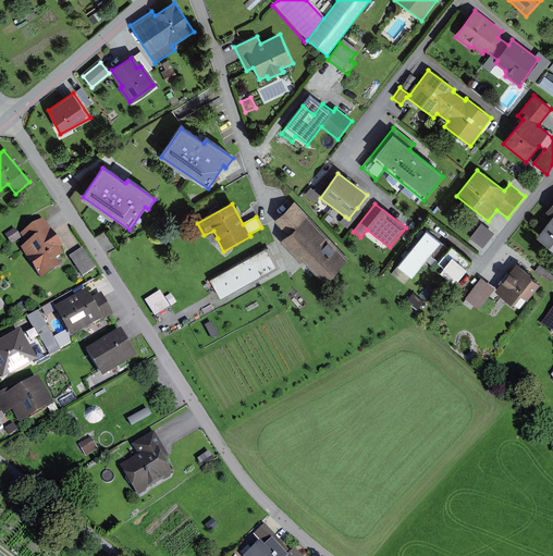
[(537,238),(552,250),(552,204),(547,213),(552,218),(537,238)]
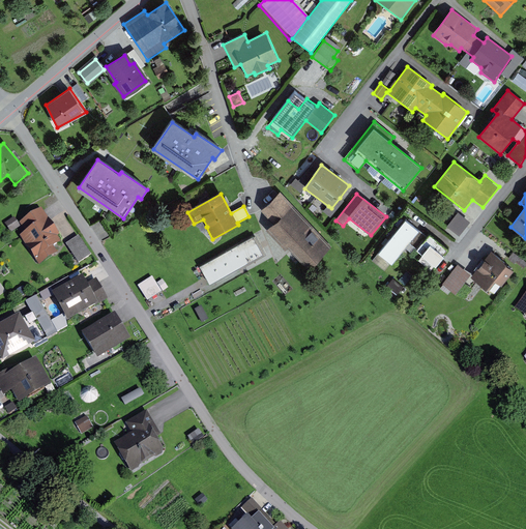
[(343,201),(340,198),(331,208),(328,206),(323,212),(330,217),(343,201)]
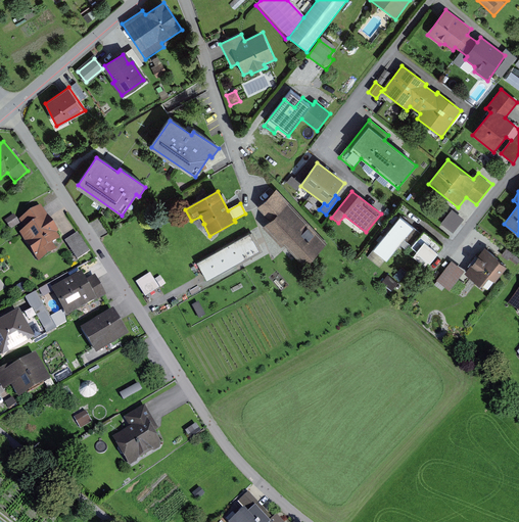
[(287,202),(261,229),(281,249),(284,246),(304,266),(327,243),(287,202)]
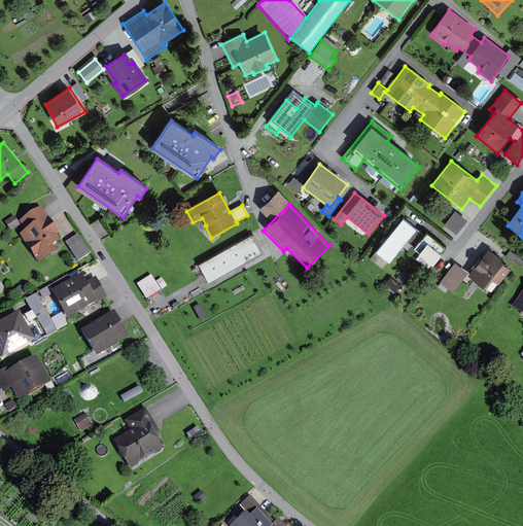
[(60,237),(40,208),(19,223),(26,234),(19,238),(39,267),(58,254),(54,248),(61,243),(58,238),(60,237)]
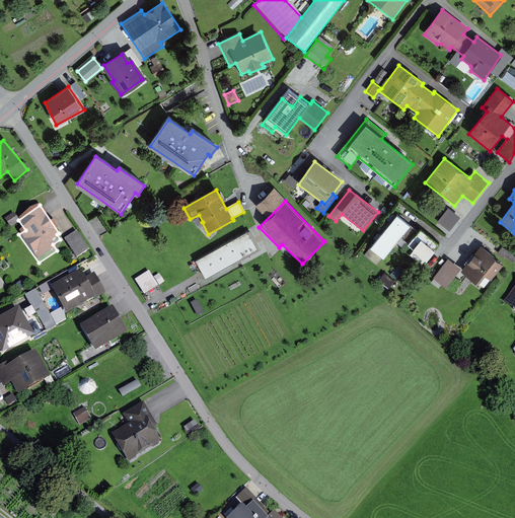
[(445,208),(435,221),(447,230),(457,217),(445,208)]
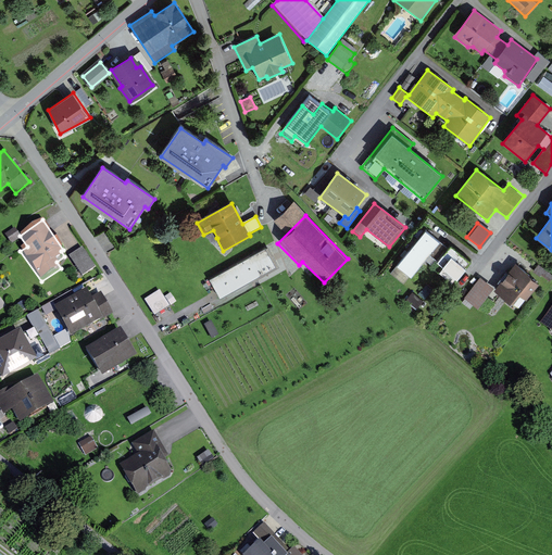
[(425,231),(397,267),(411,278),(429,256),(458,279),(471,263),(451,247),(449,250),(425,231)]
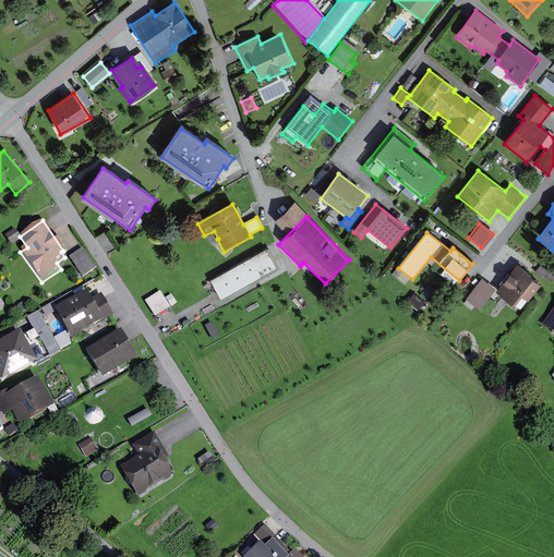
[(80,249),(67,258),(80,278),(94,269),(80,249)]
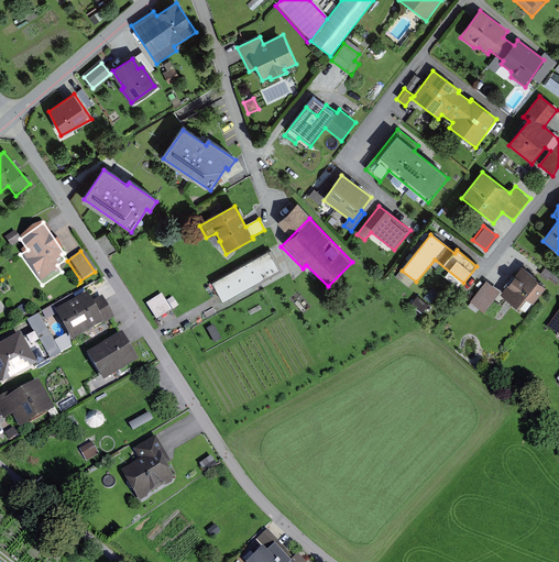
[(283,272),(270,251),(210,282),(222,302),(251,285),(253,288),(283,272)]
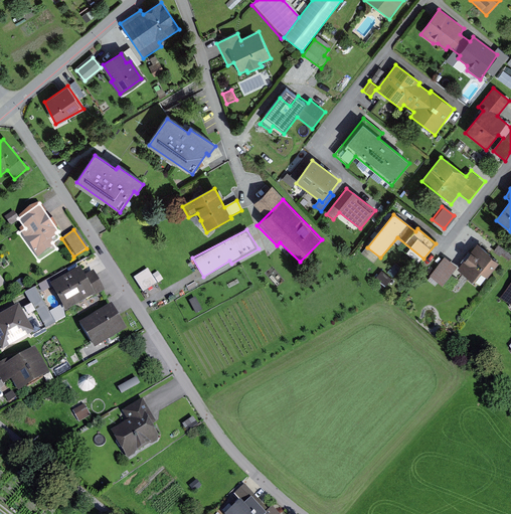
[(495,258),(478,243),(459,269),(445,258),(430,277),(443,288),(456,271),(473,284),(474,282),(480,286),(486,278),(488,280),(500,264),(494,259),(495,258)]
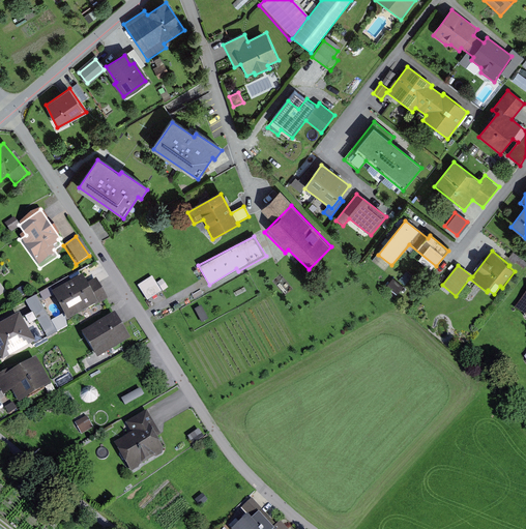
[(375,253),(370,260),(382,269),(387,263),(375,253)]
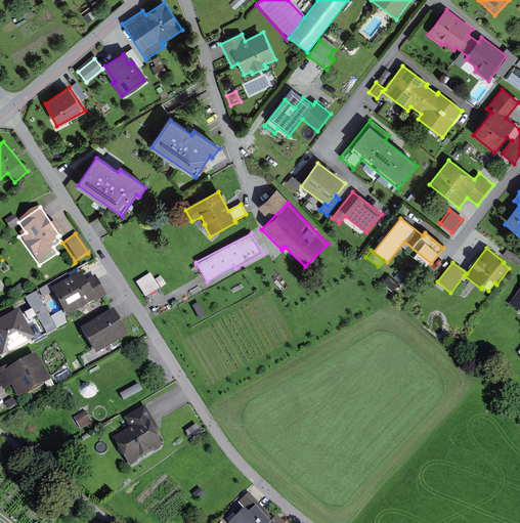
[(103,294),(94,278),(85,284),(79,272),(51,288),(66,314),(103,294)]
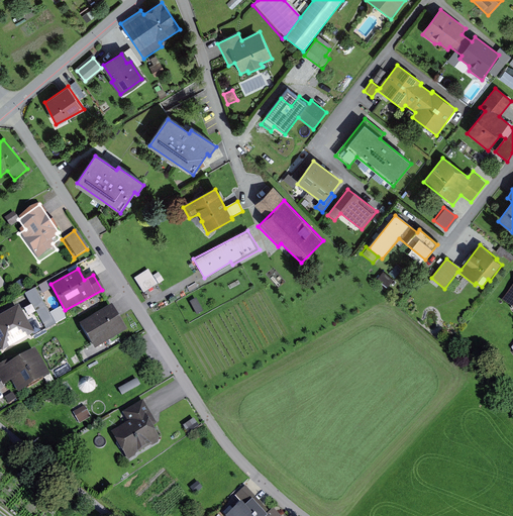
[(140,294),(155,285),(145,271),(131,280),(140,294)]
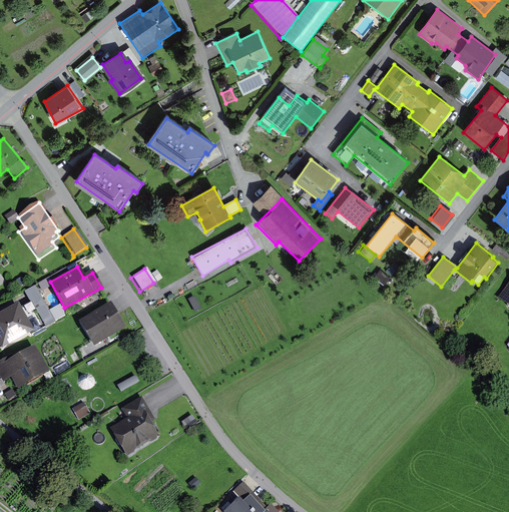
[(508,285),(498,301),(508,309),(508,285)]
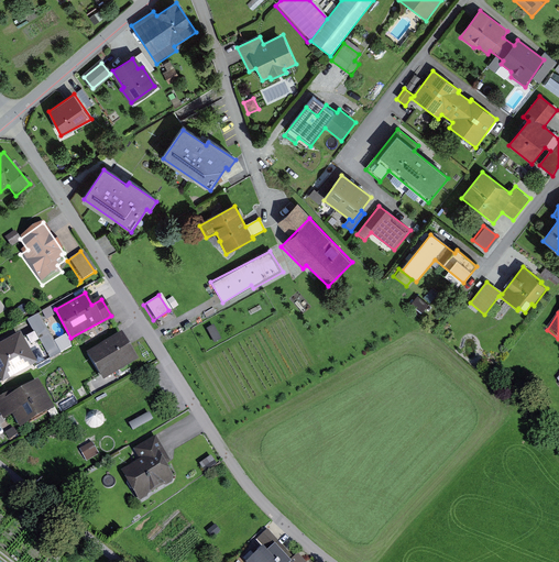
[(139,365),(122,335),(86,356),(102,386),(139,365)]
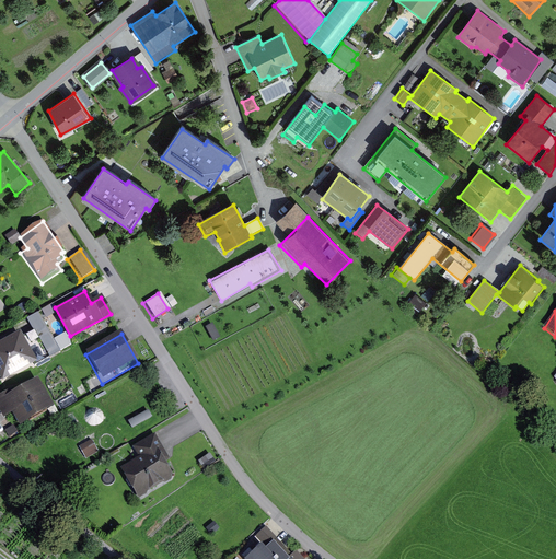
[(2,339),(0,340),(0,376),(11,370),(14,375),(30,367),(11,335),(2,339)]
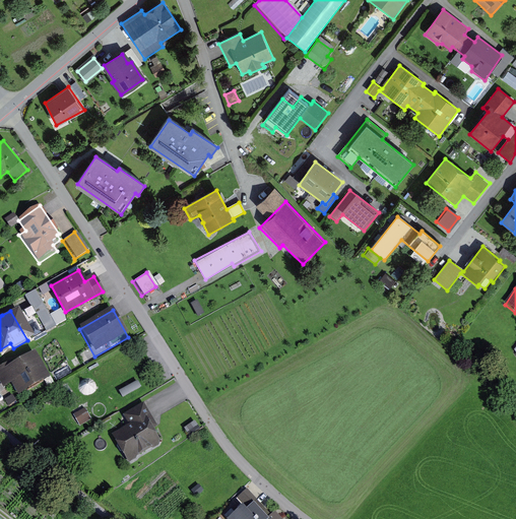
[(18,399),(50,383),(34,352),(0,370),(0,387),(2,391),(11,386),(18,399)]
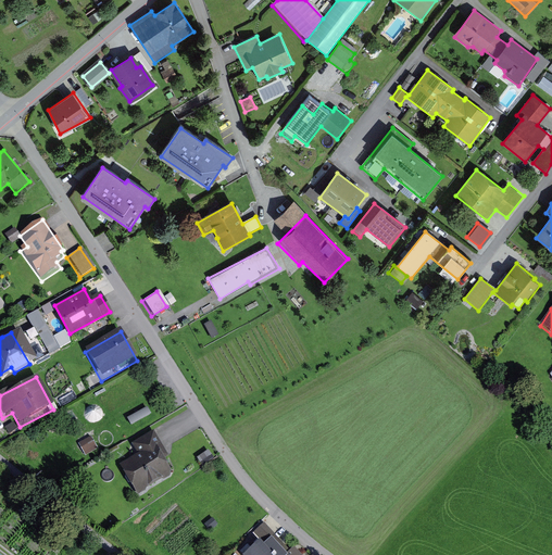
[(128,425),(148,415),(145,410),(125,418),(128,425)]
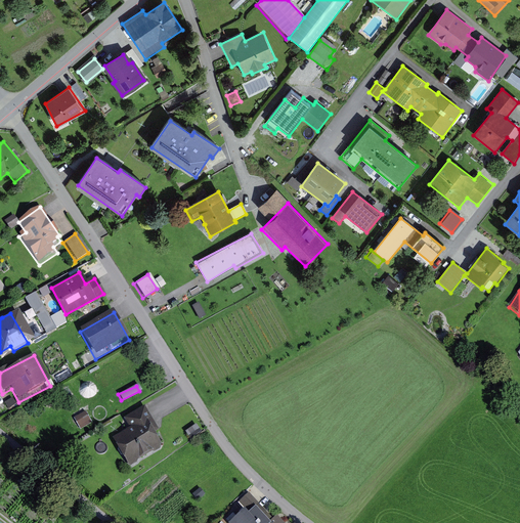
[(7,415),(18,407),(13,399),(2,406),(7,415)]
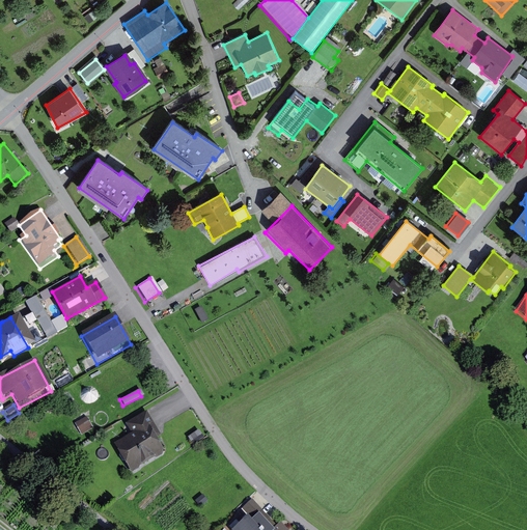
[(143,409),(122,421),(131,436),(113,445),(131,476),(139,472),(140,469),(163,456),(164,452),(164,449),(162,450),(157,441),(161,439),(143,409)]
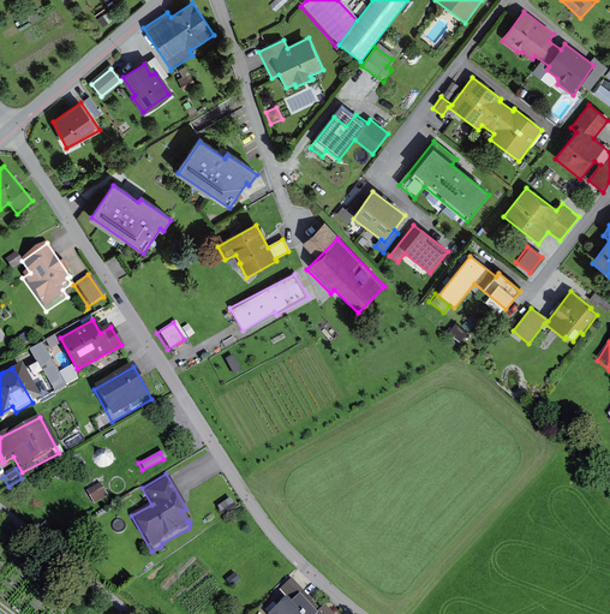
[(108,499),(100,486),(85,493),(94,507),(108,499)]
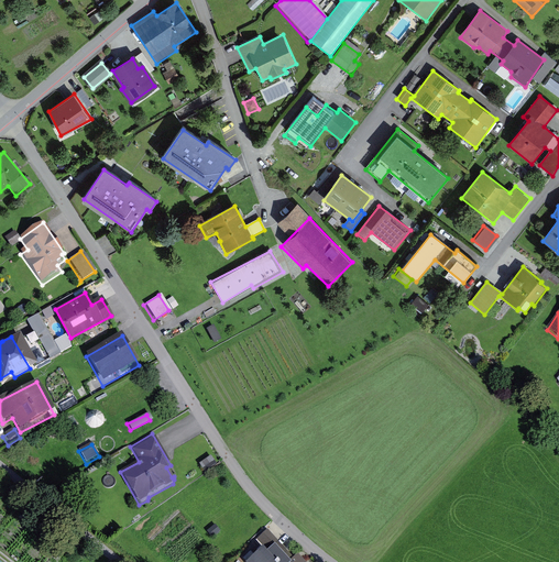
[(215,525),(206,531),(212,539),(220,532),(215,525)]
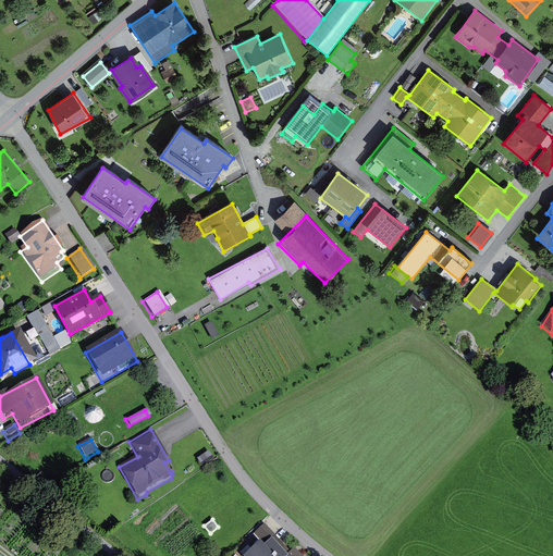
[(300,555),(294,548),(290,553),(263,524),(252,535),(258,543),(245,555),(300,555)]
